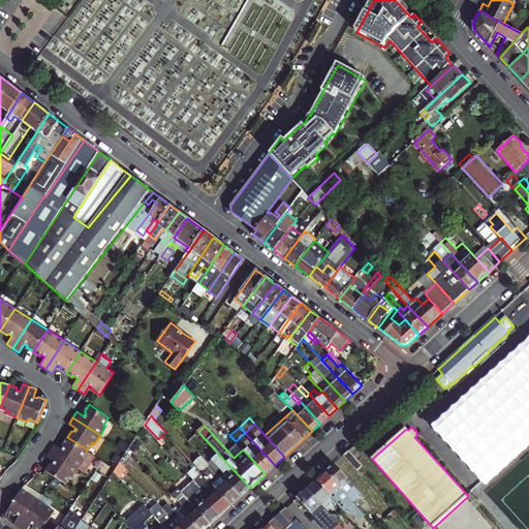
[(158,439),(157,440),(162,445),(170,437),(165,432),(158,439)]
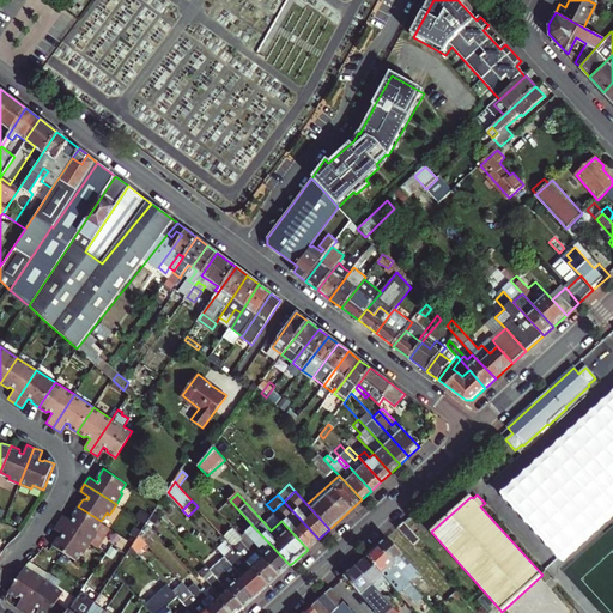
[(275,514),(281,521),(308,550),(319,539),(284,502),(273,511),(275,514)]
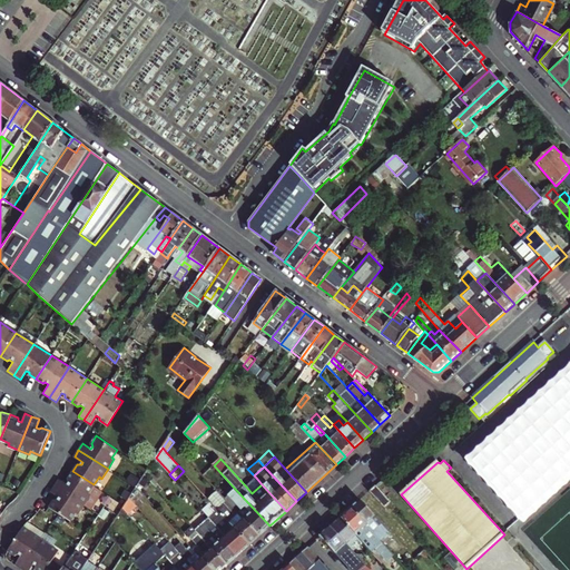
[(94,484),(72,471),(69,478),(70,481),(68,484),(60,479),(56,485),(85,504),(90,508),(101,490),(94,484)]
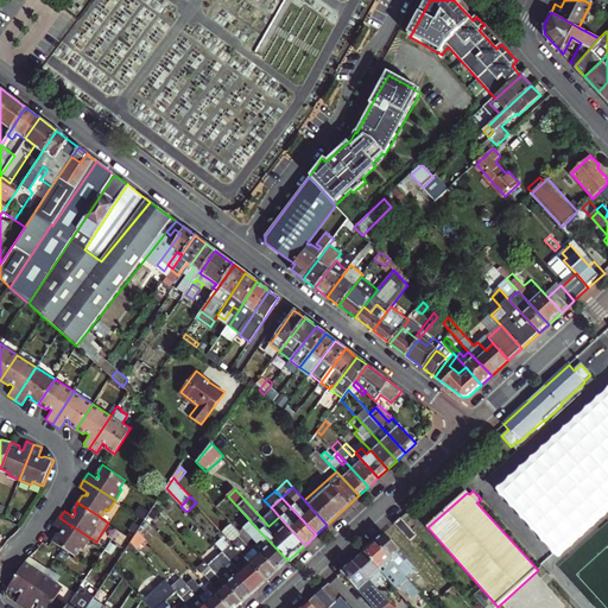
[(273,510),(263,519),(268,526),(279,517),(273,510)]
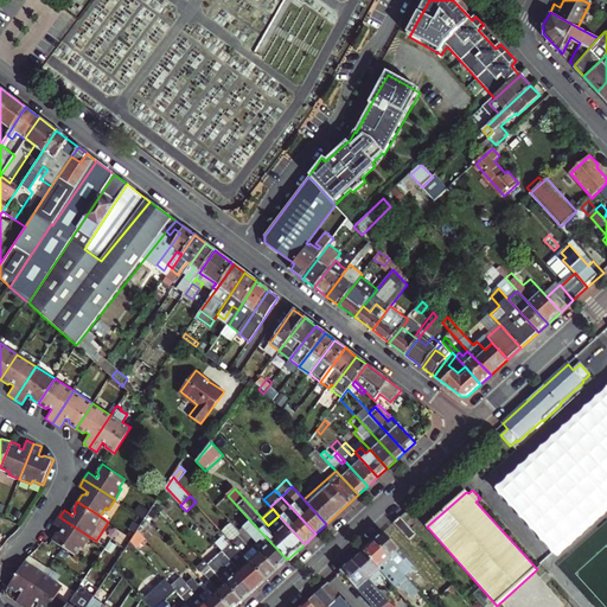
[(401,516),(395,523),(410,540),(416,534),(401,516)]
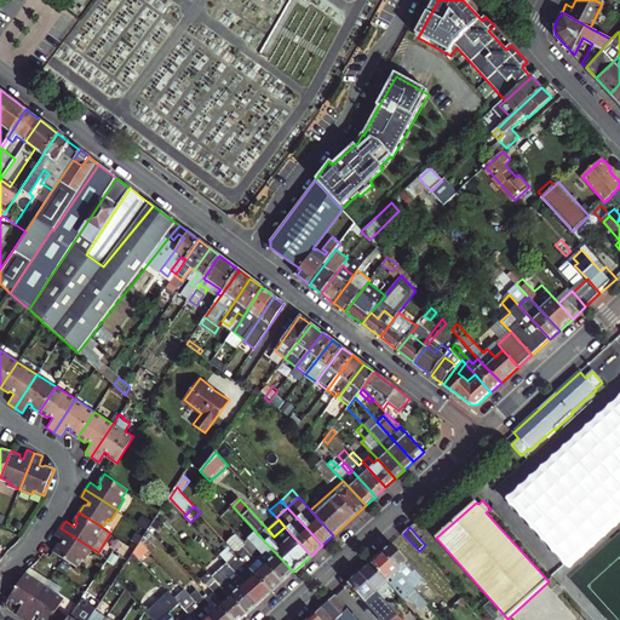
[(92,549),(61,528),(56,534),(65,540),(63,543),(59,543),(55,551),(78,566),(84,557),(86,558),(92,549)]
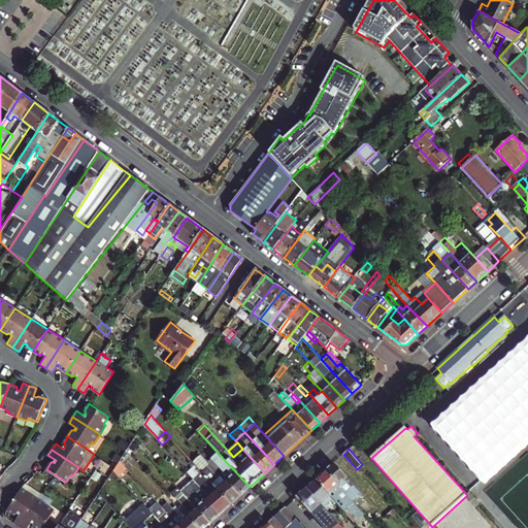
[(203,456),(197,450),(194,452),(201,459),(203,456)]
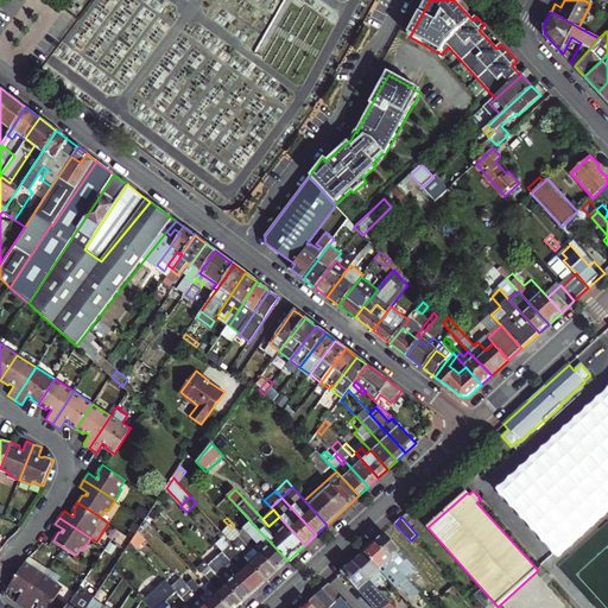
[(258,544),(254,548),(276,571),(287,561),(251,521),(244,529),(258,544)]
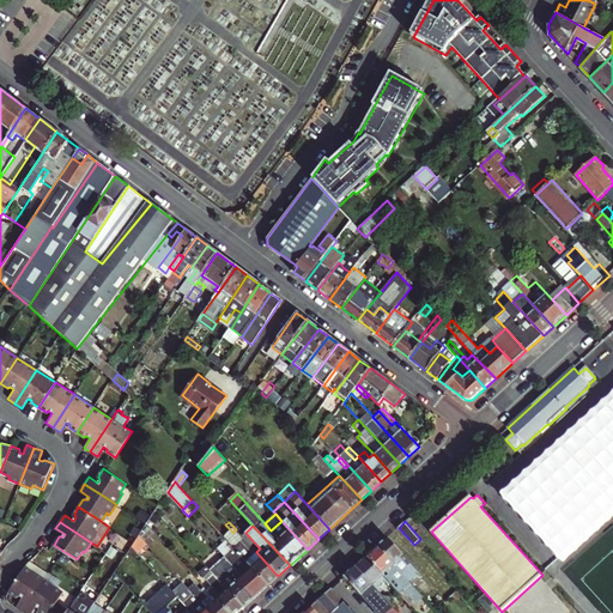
[(420,574),(387,538),(377,546),(418,590),(428,582),(420,574)]
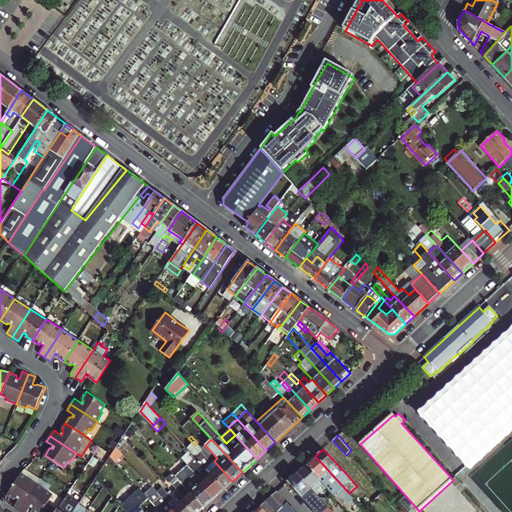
[(200,462),(224,488),(232,481),(214,461),(211,463),(201,452),(196,457),(200,462)]
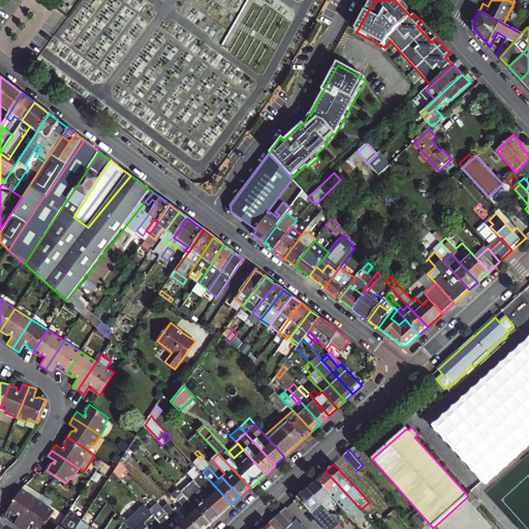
[(200,470),(192,478),(198,485),(207,477),(203,472),(200,470)]
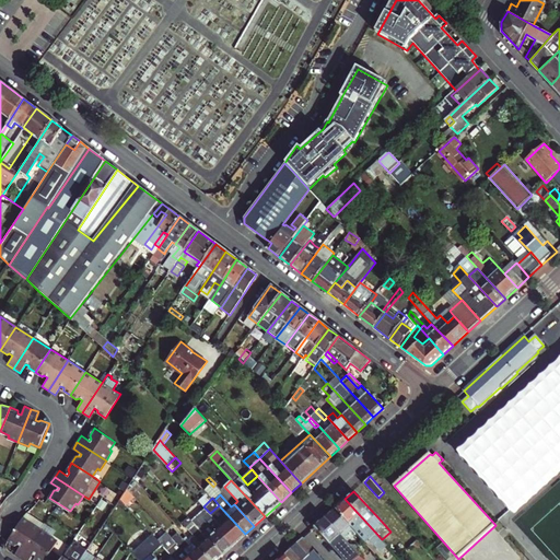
[(345,499),(335,509),(349,525),(353,521),(370,539),(377,548),(380,547),(384,543),(382,539),(345,499)]
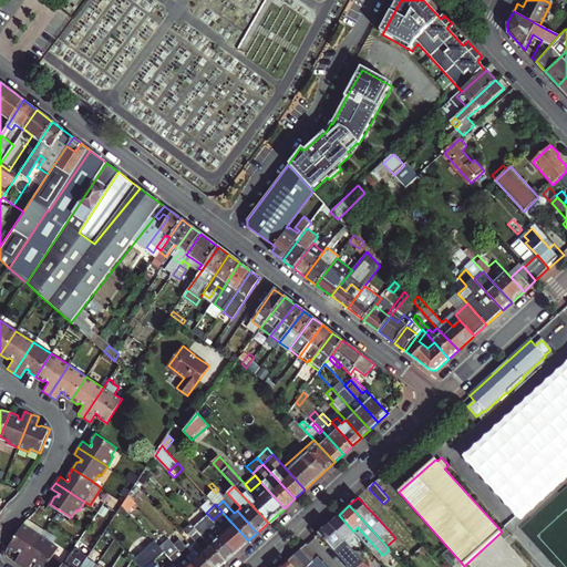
[(121,506),(117,511),(105,529),(109,533),(126,512),(121,506)]
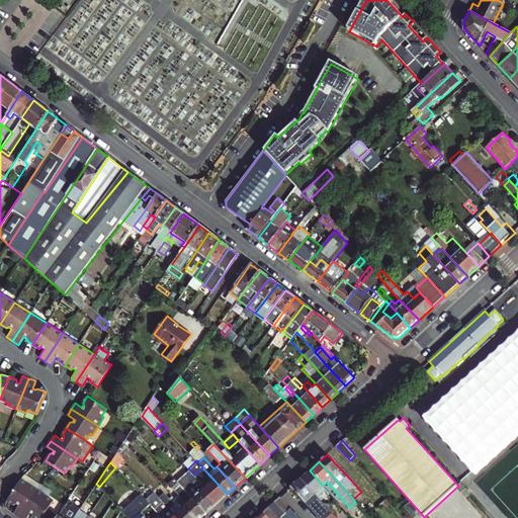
[(84,502),(96,484),(107,466),(102,463),(78,499),(84,502)]
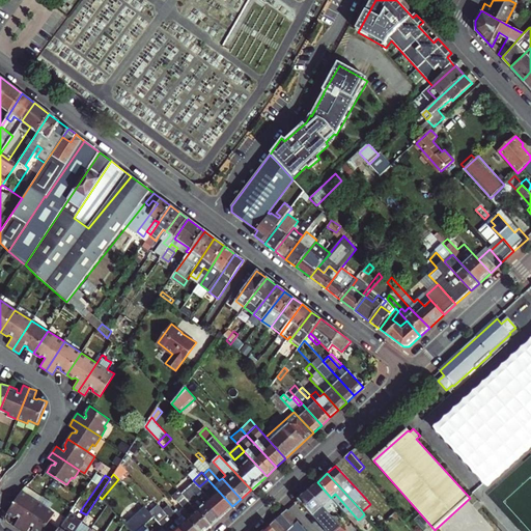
[(211,499),(224,514),(232,506),(207,479),(199,486),(205,493),(211,499)]
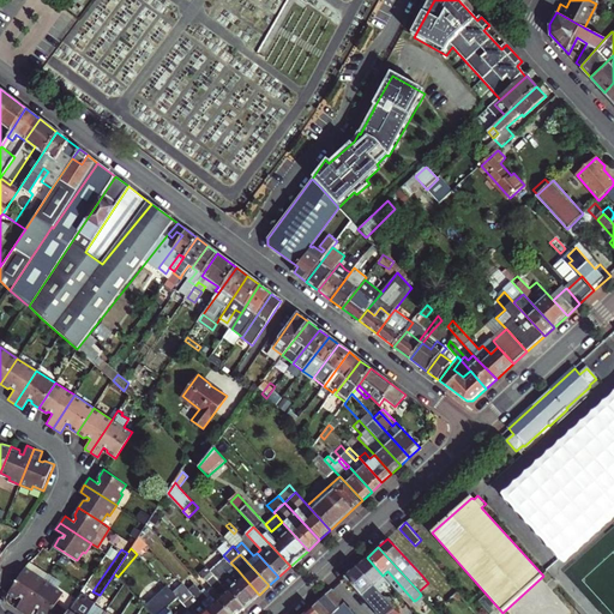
[(391,584),(383,576),(367,558),(344,578),(377,613),(389,613),(395,609),(395,602),(390,596),(384,596),(380,594),(391,584)]
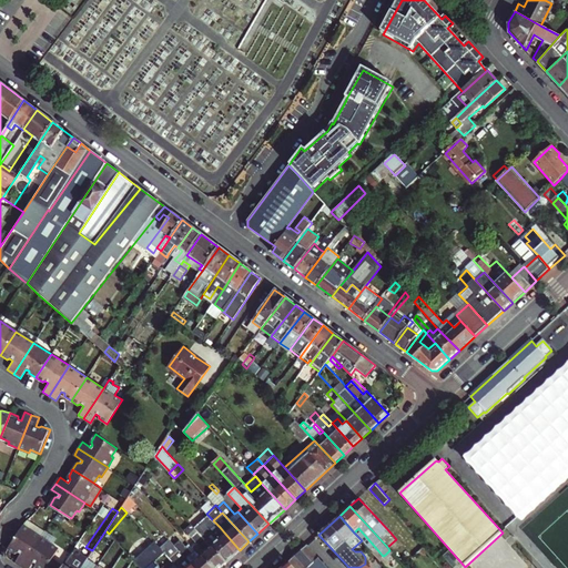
[(29,518),(8,550),(16,555),(19,553),(21,555),(16,563),(22,567),(41,537),(46,529),(29,518)]
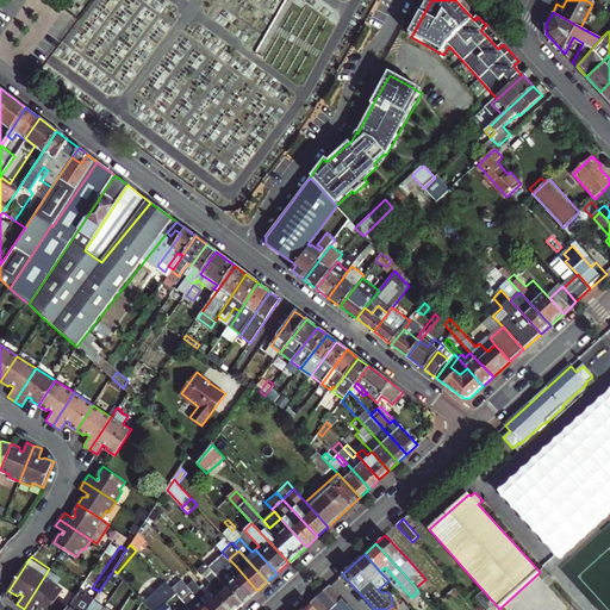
[(215,572),(243,604),(257,591),(242,573),(236,566),(229,559),(215,572)]
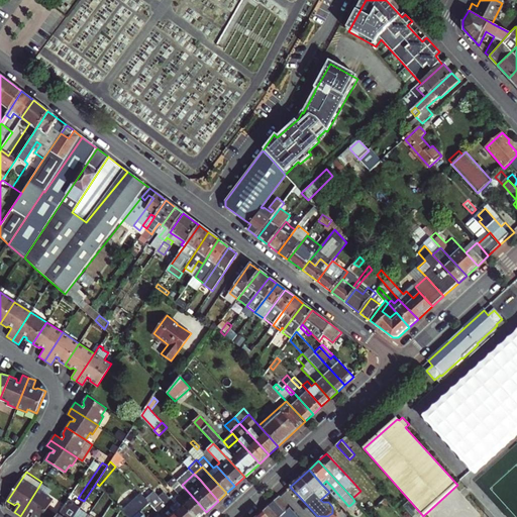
[(322,485),(329,492),(337,501),(341,498),(326,481),(322,485)]
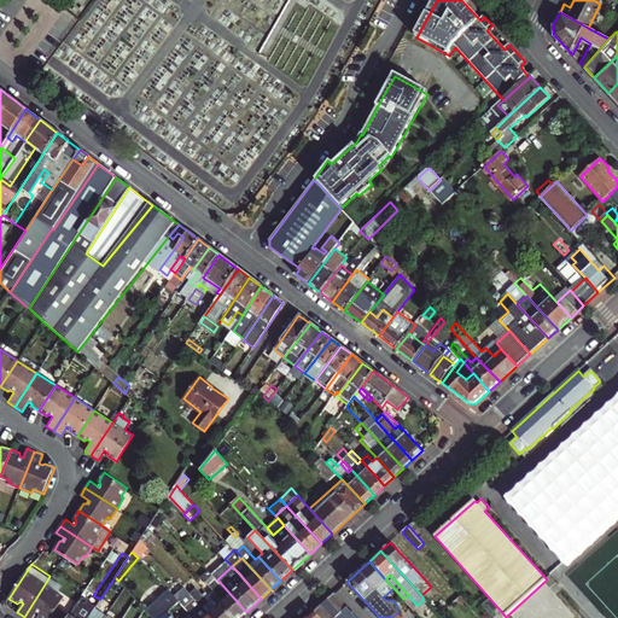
[(217,594),(213,598),(231,617),(239,617),(246,612),(217,579),(214,576),(208,583),(217,594)]
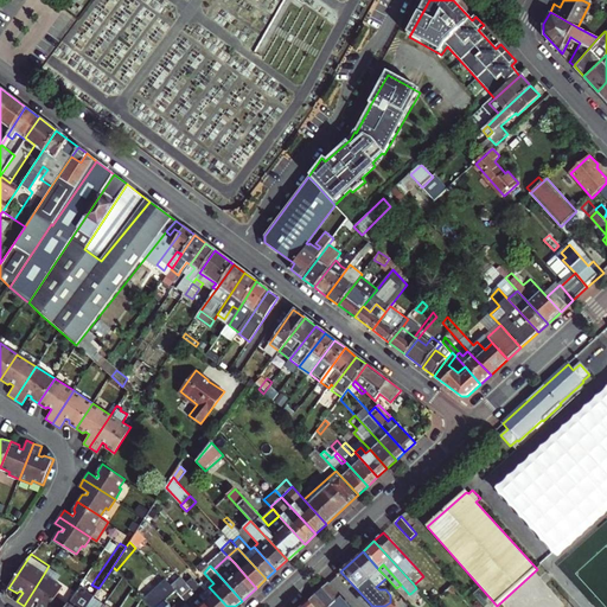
[(39,606),(38,606),(49,606),(50,606),(63,586),(44,574),(24,606),(26,606),(32,606),(36,601),(39,604),(39,606)]
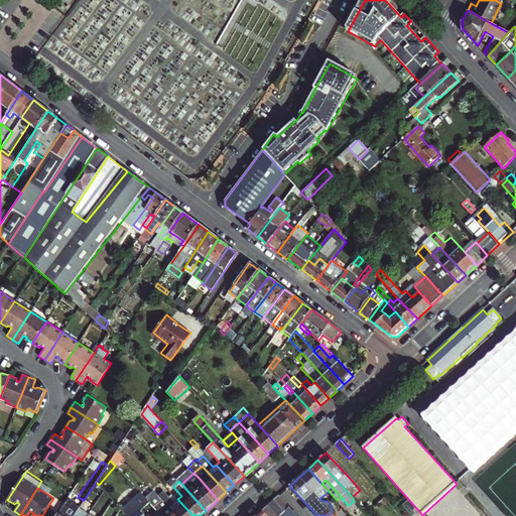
[(158,495),(168,506),(177,515),(192,515),(177,499),(174,502),(163,490),(158,495)]
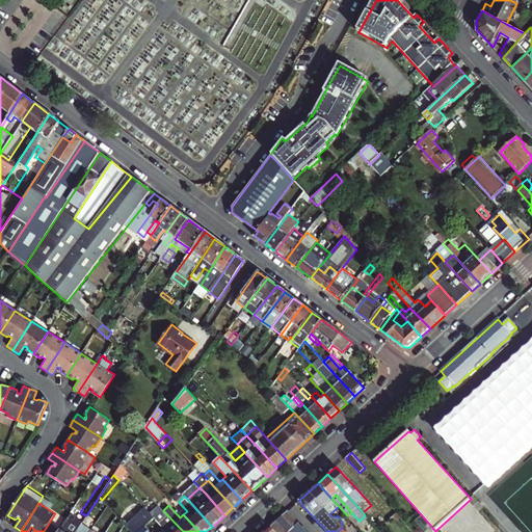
[(153,506),(147,511),(153,519),(162,528),(165,531),(183,531),(174,522),(170,525),(153,506)]
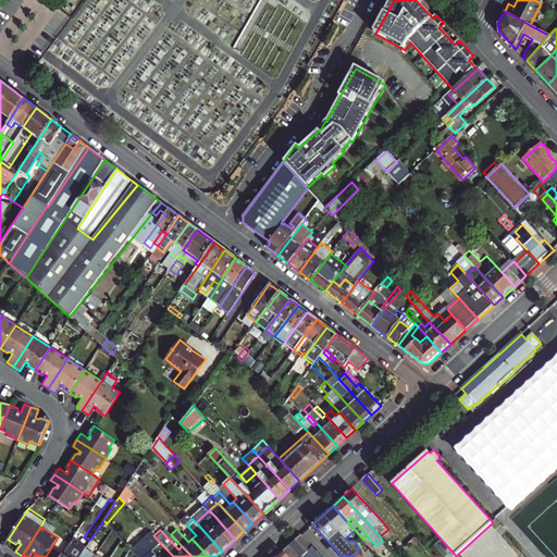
[(156,556),(151,552),(160,543),(153,535),(151,532),(132,551),(137,556),(156,556)]
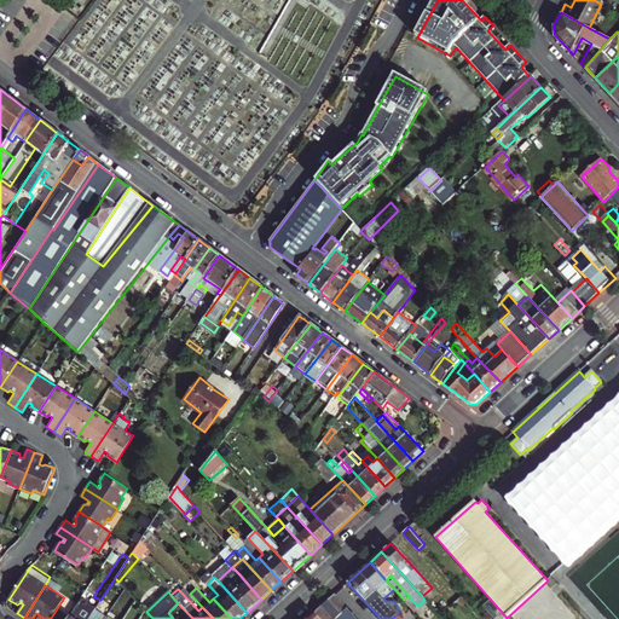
[(356,618),(334,595),(313,613),(318,618),(356,618)]
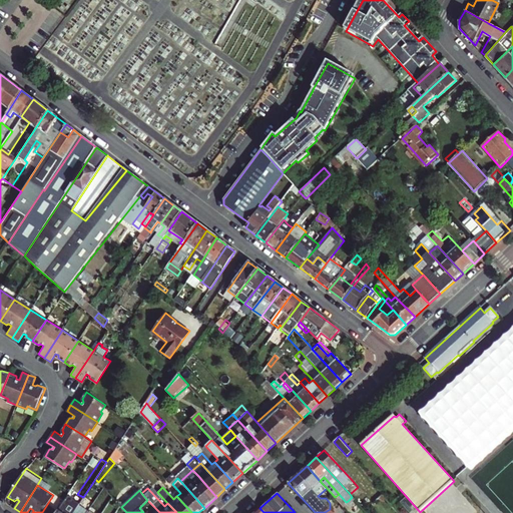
[(71,512),(77,505),(83,497),(77,494),(64,512),(60,512),(57,511),(55,512),(71,512)]
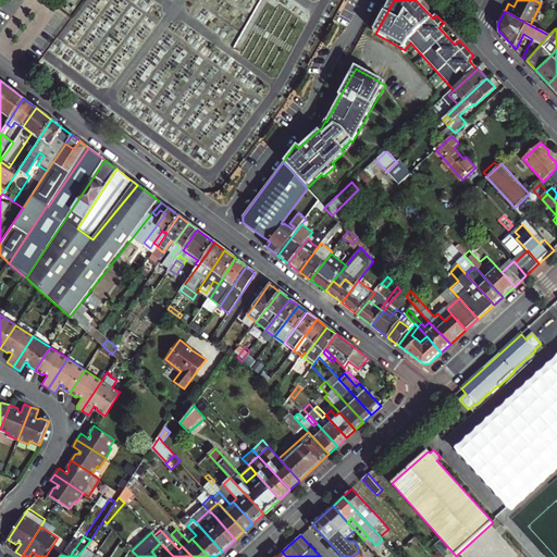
[(510,556),(499,546),(490,556),(510,556)]
